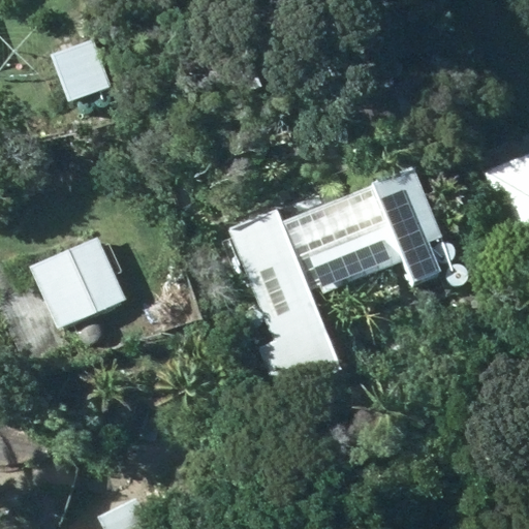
[(96,89),(79,60),(59,71),(76,100),(96,89)]
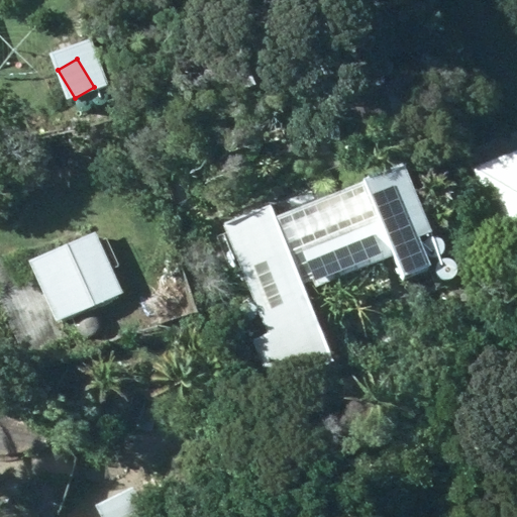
[(516,151),(472,170),(497,232),(516,223),(516,151)]
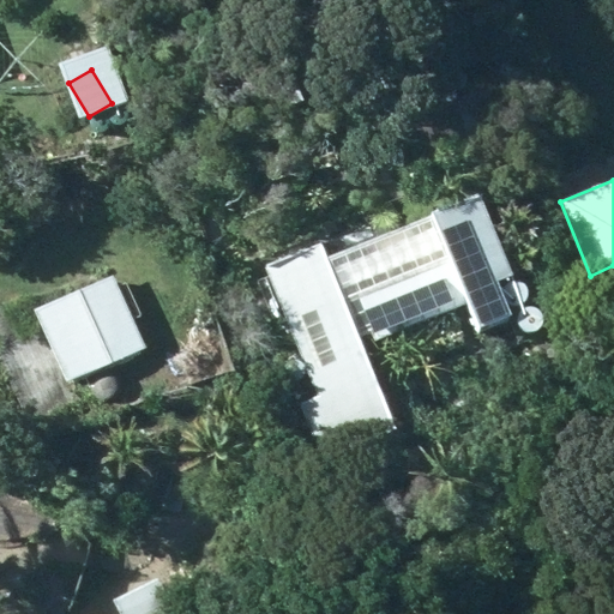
[(510,281),(477,196),(392,230),(386,210),(348,226),(355,244),(325,256),(320,246),(263,270),(296,359),(284,365),(293,383),(305,377),(312,397),(298,402),(320,463),(396,432),(347,307),(360,300),(374,337),(462,302),(475,332),(507,321),(494,286),(510,281)]
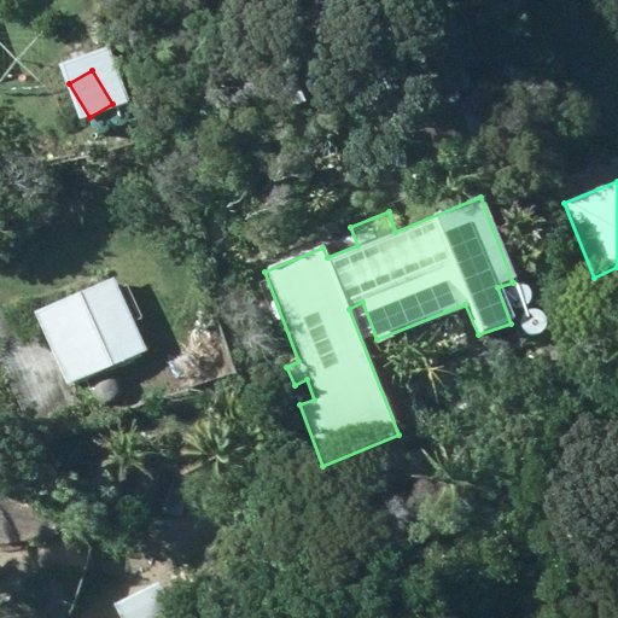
[(146,351),(112,275),(28,315),(41,340),(0,357),(0,361),(30,427),(80,404),(71,388),(146,351)]
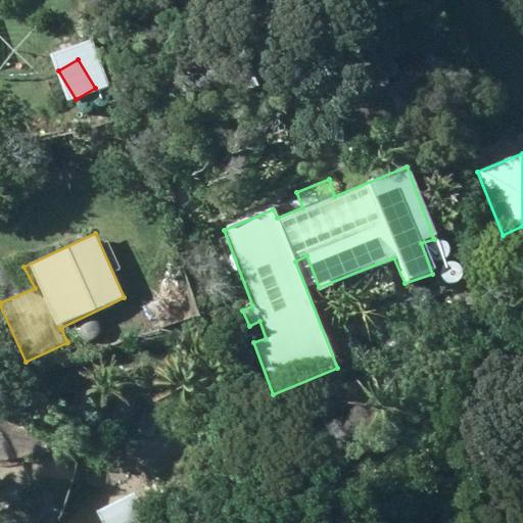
[(95,513),(100,522),(148,522),(132,492),(95,513)]
